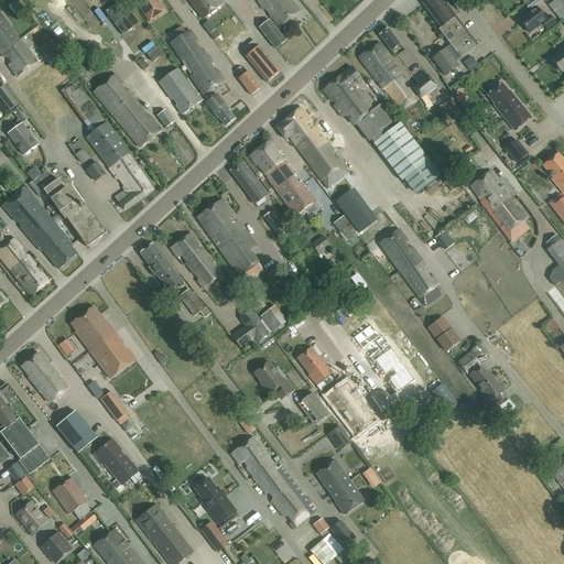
[(14,0),(8,7),(20,23),(30,15),(17,0),(14,0)]
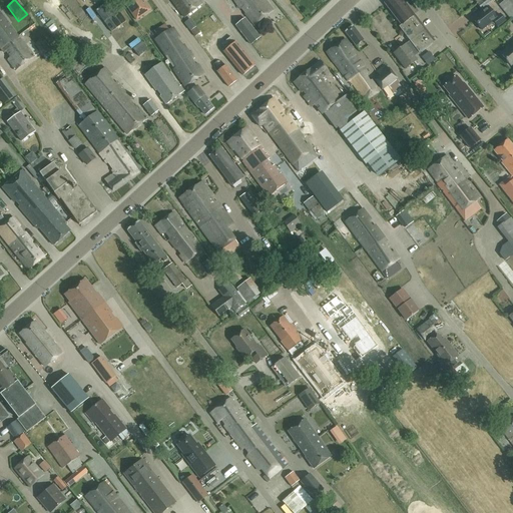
[(136,20),(150,10),(145,2),(143,4),(140,0),(136,0),(127,7),(136,20)]
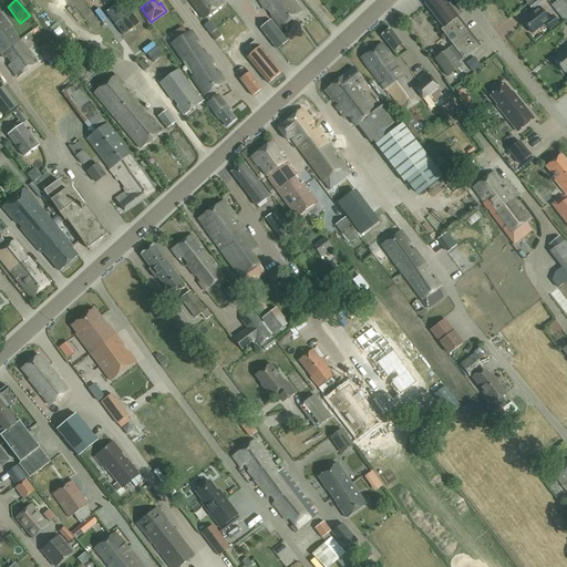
[(189,0),(204,20),(225,2),(223,0),(189,0)]
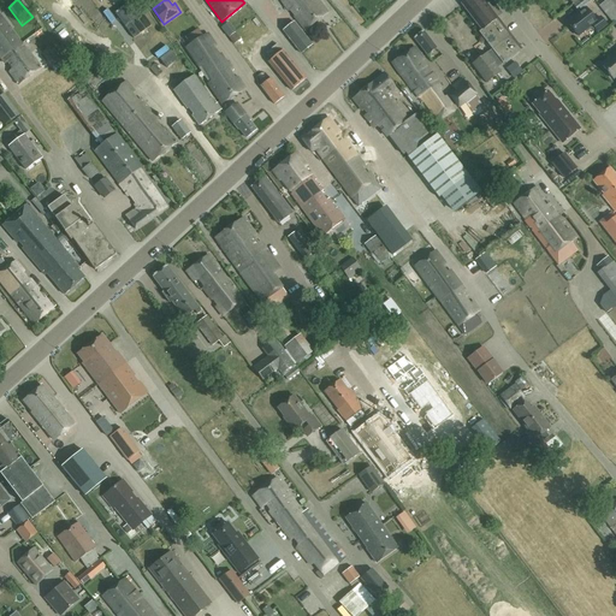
[(279,0),(288,11),(291,10),(295,15),(294,17),(306,30),(329,13),(318,0),(279,0)]
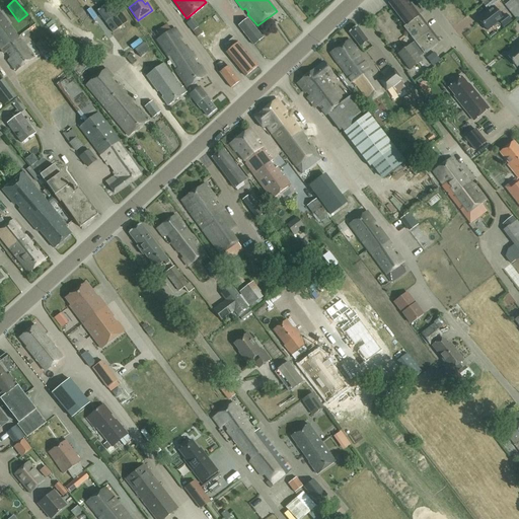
[(390,0),(388,2),(405,25),(403,27),(415,42),(398,54),(411,70),(423,61),(420,58),(438,43),(419,16),(423,12),(414,0),(390,0)]
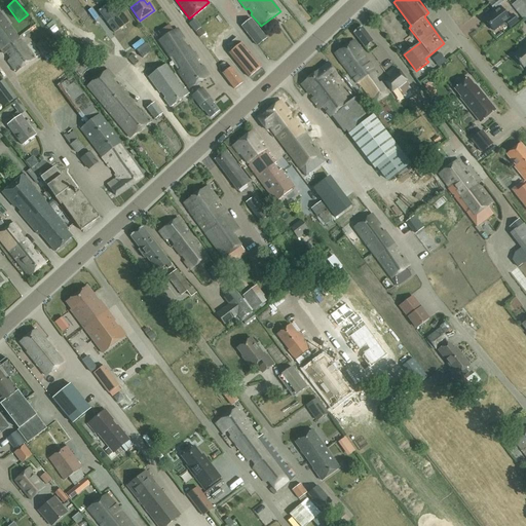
[(523,21),(525,17),(525,0),(518,0),(512,5),(523,21)]
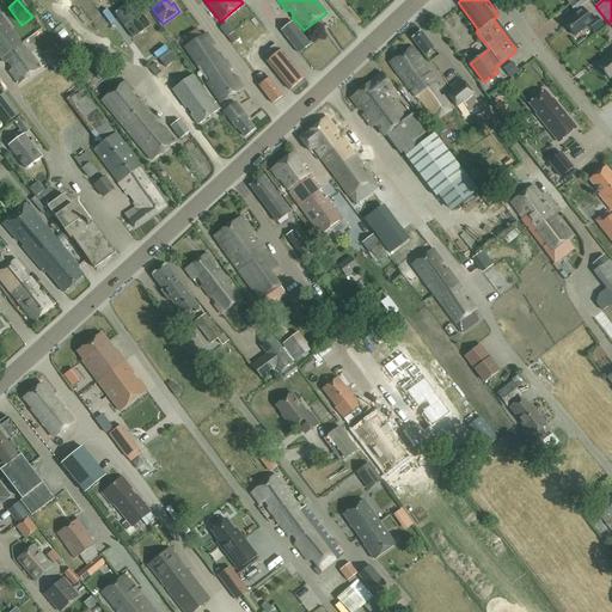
[(563,23),(574,36),(581,31),(582,32),(589,28),(593,32),(601,25),(597,18),(592,22),(582,8),(563,23)]
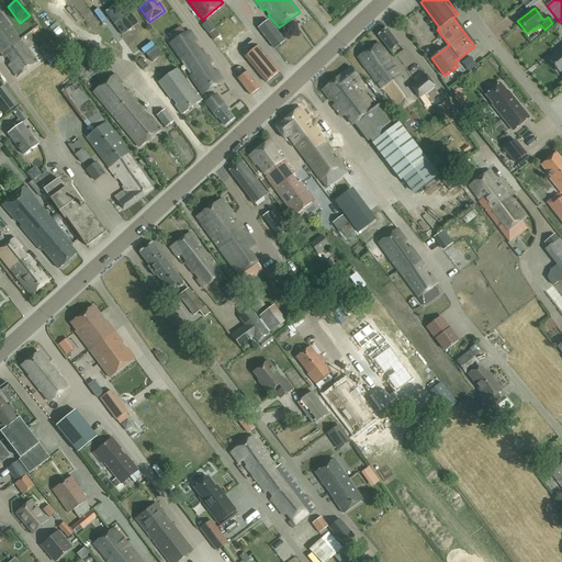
[(21,43),(0,14),(0,52),(4,58),(7,57),(11,62),(8,65),(18,77),(37,62),(24,44),(21,43)]
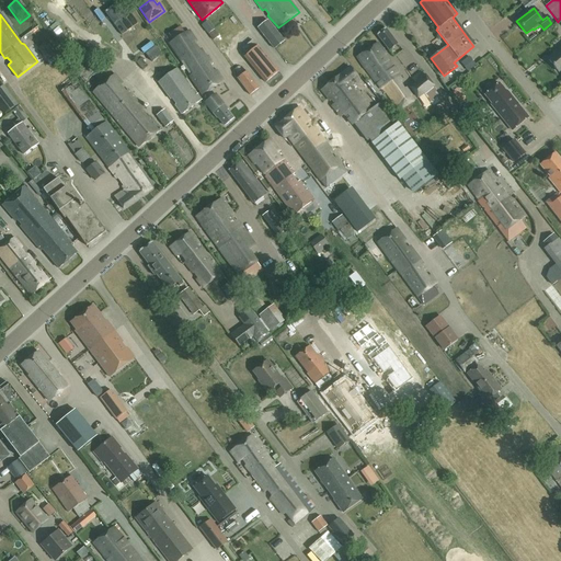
[(167,34),(182,25),(176,14),(160,22),(167,34)]
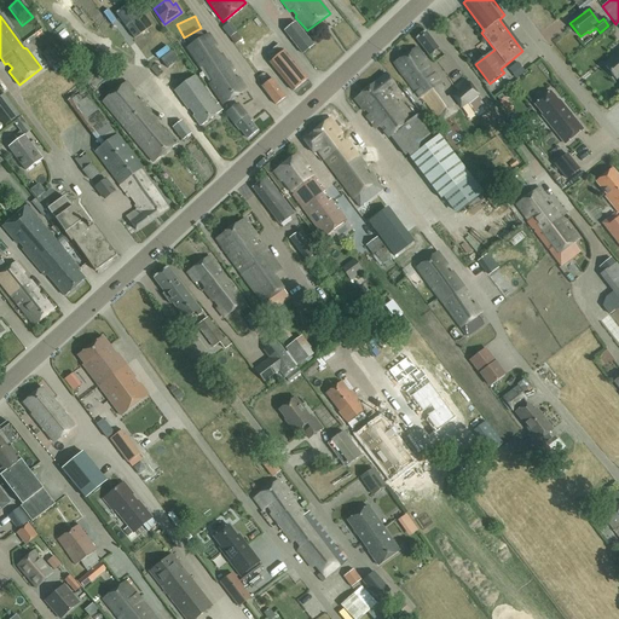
[(302,55),(313,45),(295,22),(284,30),(302,55)]
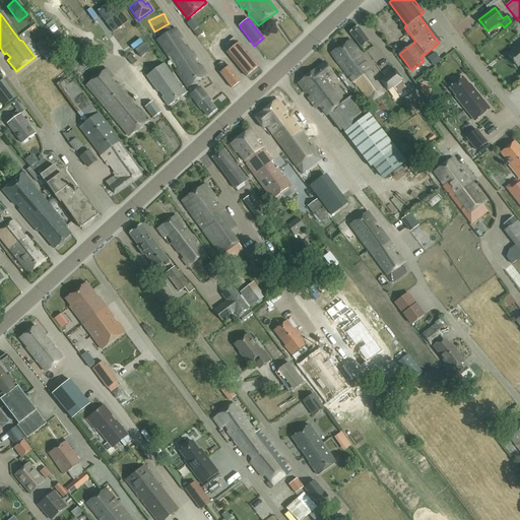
[(361,47),(369,41),(358,26),(349,33),(361,47)]
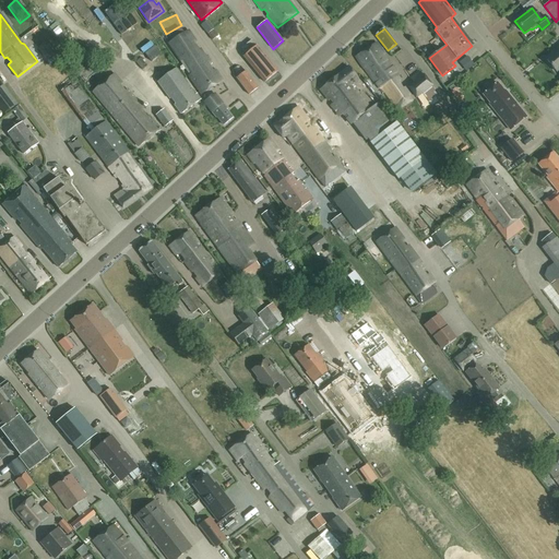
[(207,34),(212,40),(217,36),(213,30),(207,34)]
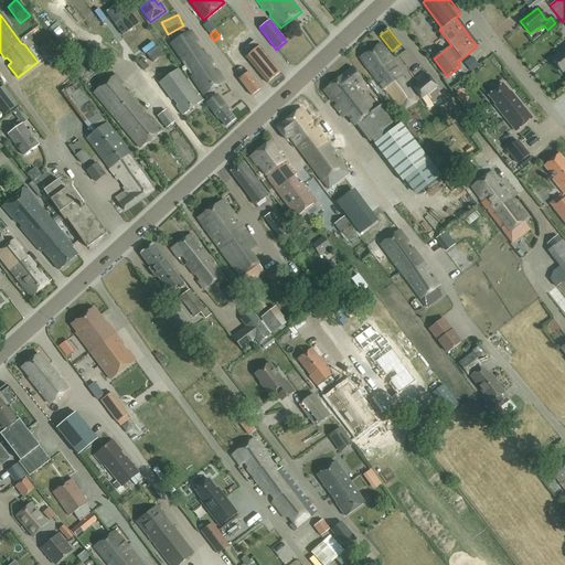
[(199,42),(191,31),(171,43),(183,62),(185,60),(194,74),(191,77),(203,95),(225,82),(219,72),(214,72),(211,65),(213,63),(210,56),(209,57),(203,49),(201,50),(196,44),(199,42)]
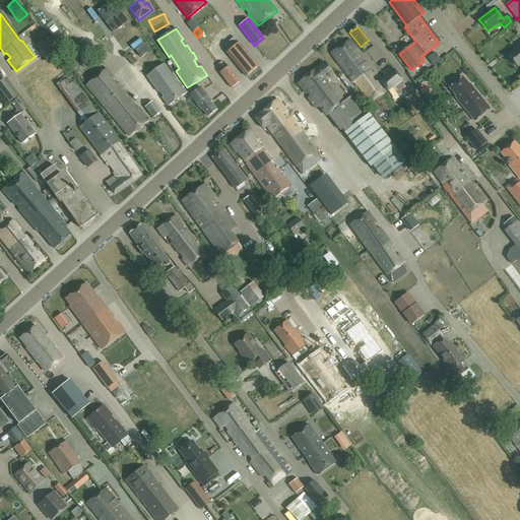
[(239,43),(234,38),(224,45),(229,51),(226,53),(246,76),(258,66),(239,43)]
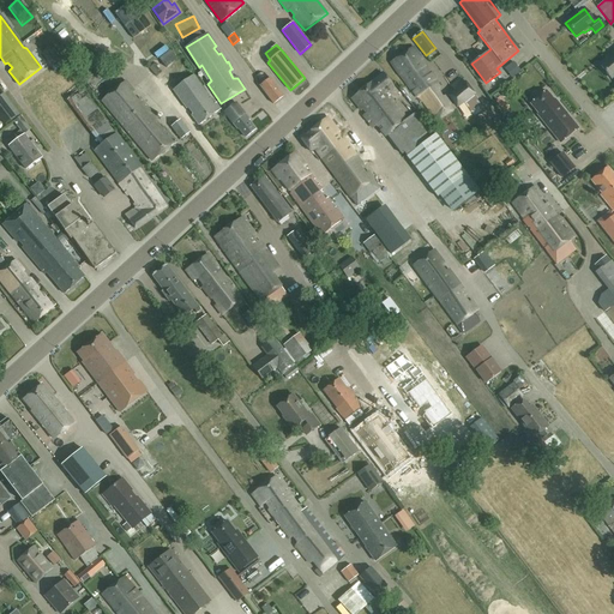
[(50,67),(59,60),(50,47),(41,53),(50,67)]
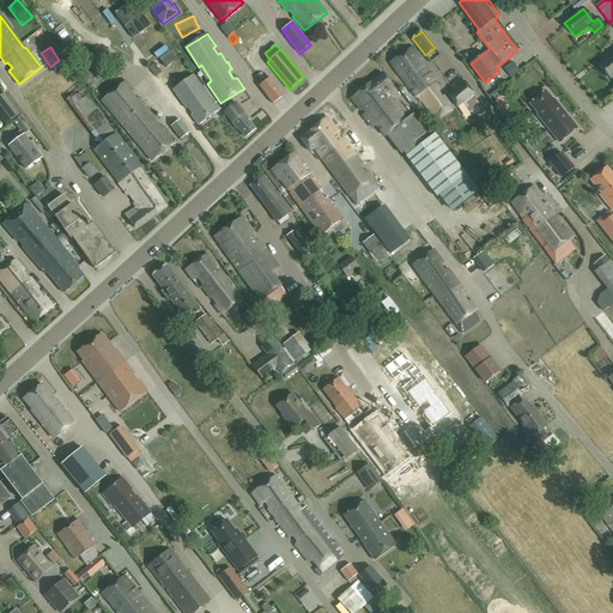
[(424,67),(420,61),(422,60),(412,47),(390,62),(396,73),(402,79),(416,97),(419,99),(437,120),(451,110),(448,104),(450,103),(445,95),(441,97),(437,91),(439,87),(425,66),(424,67)]
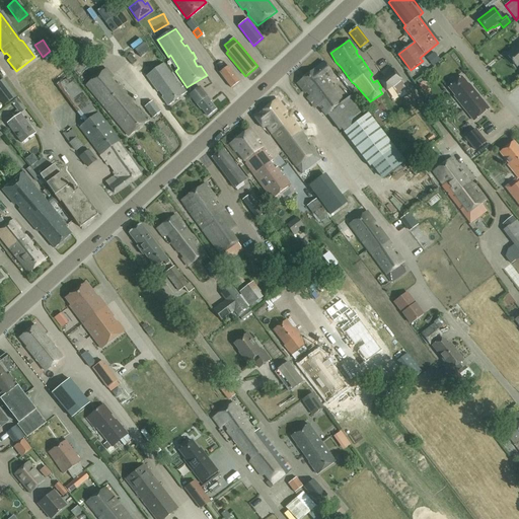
[(516,67),(518,64),(518,43),(514,47),(516,49),(507,56),(516,67)]
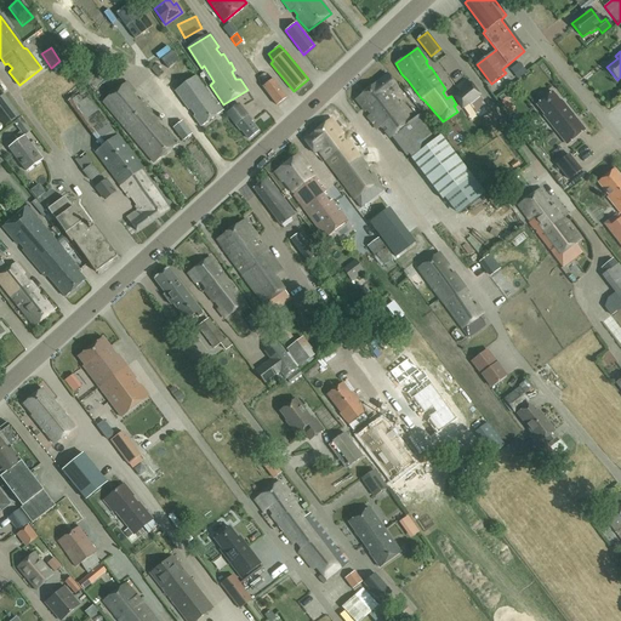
[(160,62),(167,70),(178,61),(170,52),(160,62)]
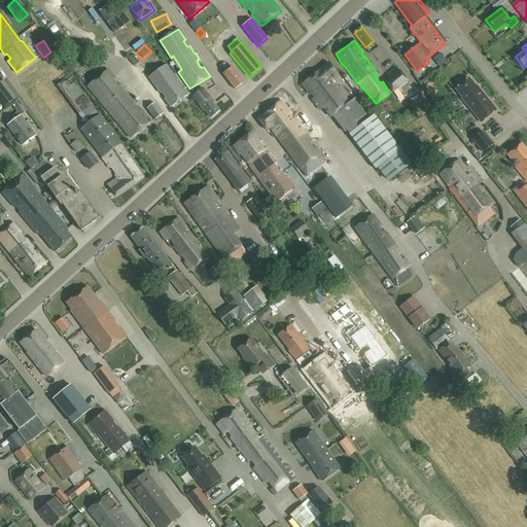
[(432,61),(438,68),(446,61),(440,55),(432,61)]
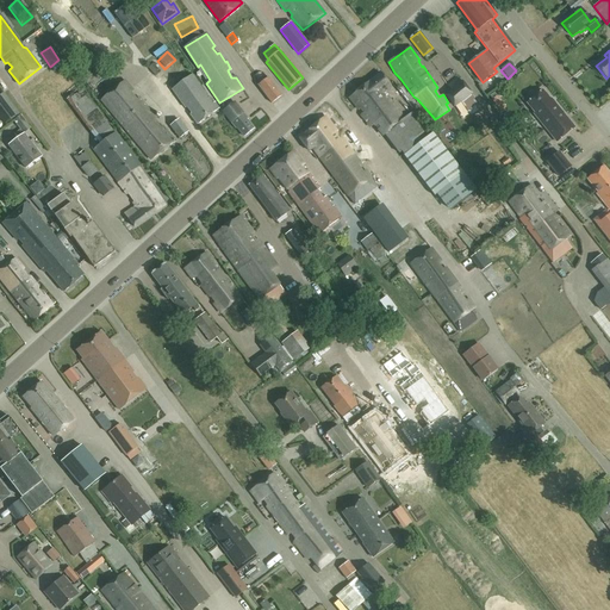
[(383,135),(384,135),(405,118),(384,91),(391,83),(381,72),(373,79),(349,99),(359,110),(361,109),(363,112),(361,116),(371,128),(374,125),(383,135)]
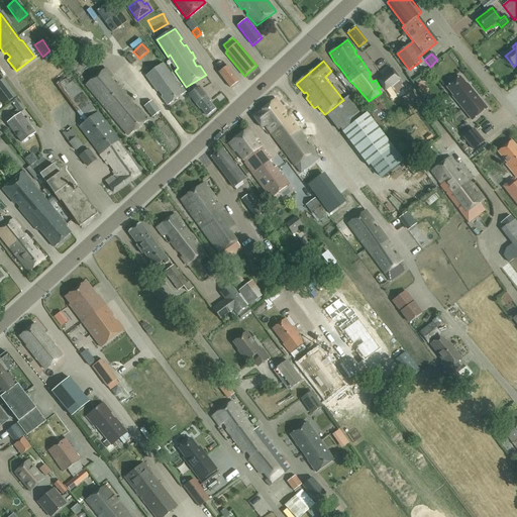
[(163,97),(169,105),(185,93),(163,63),(145,76),(158,93),(161,91),(164,96),(163,97)]
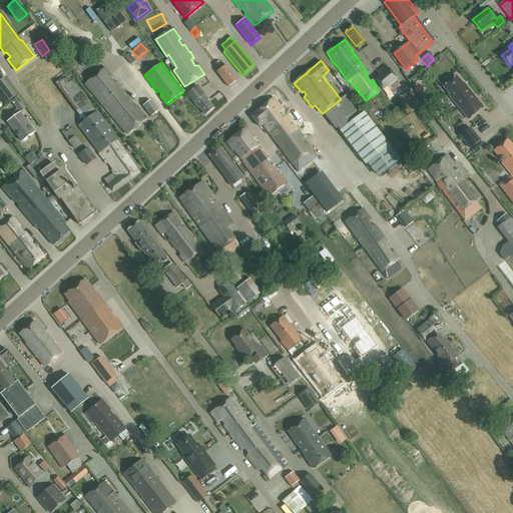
[(228,86),(237,80),(225,65),(217,71),(228,86)]
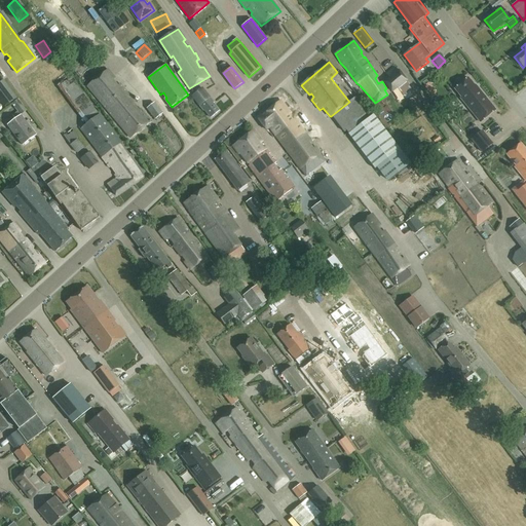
[(398,71),(393,68),(385,73),(388,77),(384,81),(392,92),(398,89),(406,100),(412,96),(409,91),(411,89),(406,82),(407,81),(400,70),(398,71)]
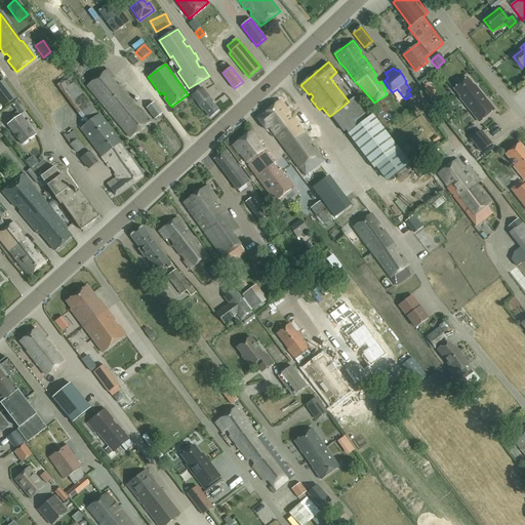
[(39,78),(48,76),(46,69),(38,71),(39,78)]
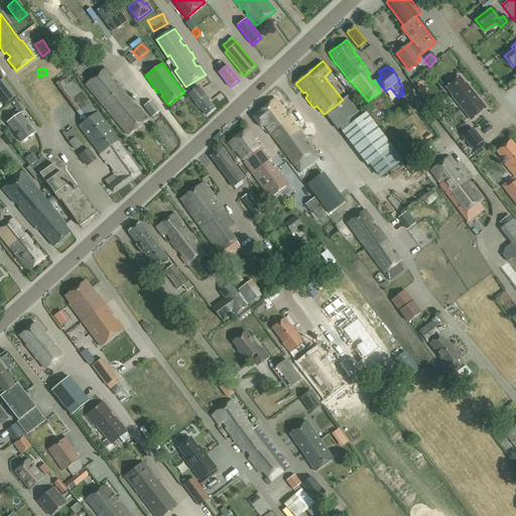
[(116,85),(111,79),(113,77),(106,68),(86,85),(128,135),(148,119),(138,107),(136,109),(131,103),(133,101),(118,83),(116,85)]
